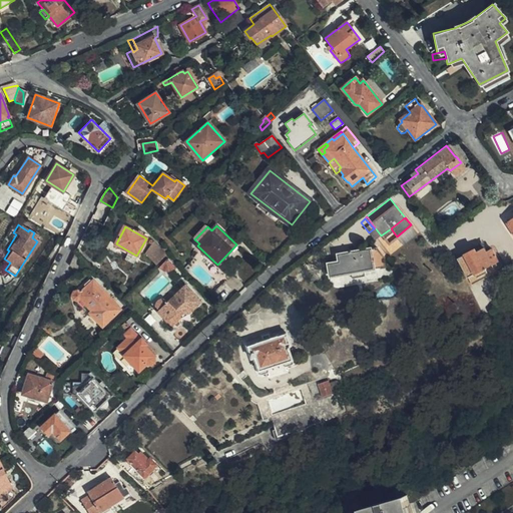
[(155,267),(166,255),(162,251),(154,243),(145,253),(155,267)]
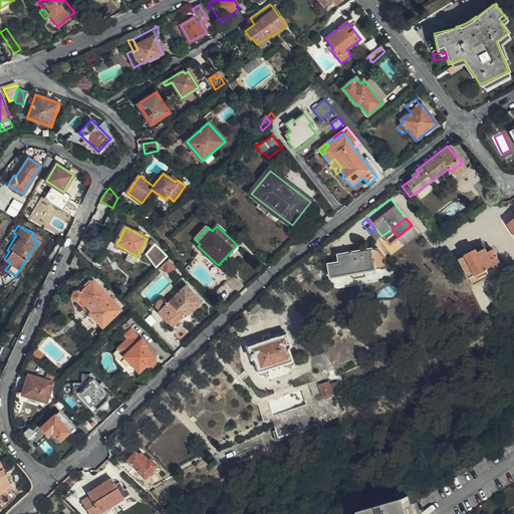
[(133,263),(137,256),(124,249),(123,251),(127,253),(124,259),(133,263)]
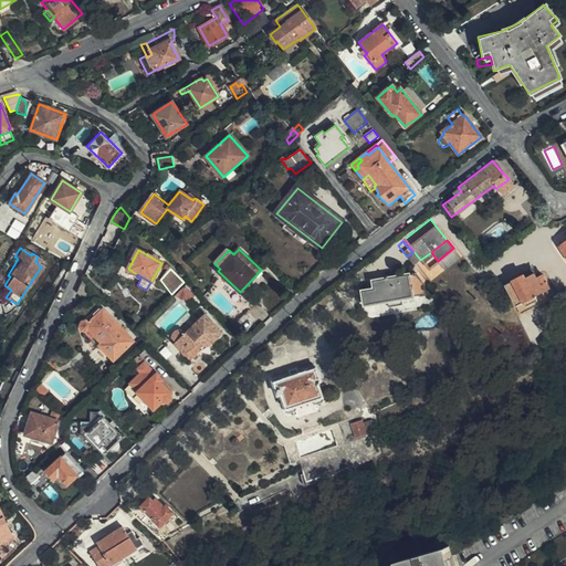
[(356,303),(356,305),(379,302),(380,310),(395,306),(394,299),(411,296),(411,297),(421,296),(419,282),(410,274),(408,274),(365,281),(365,291),(355,292),(356,303)]
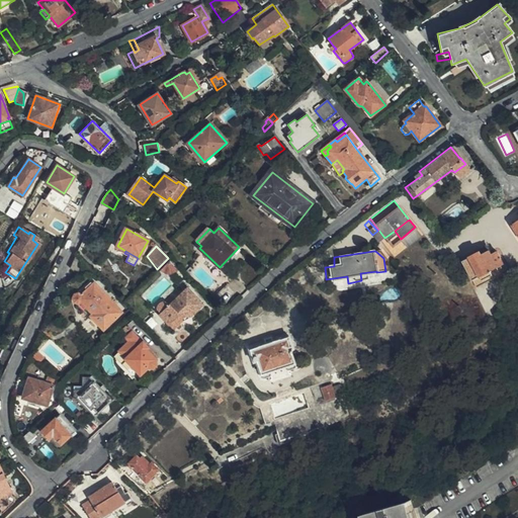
[(470,279),(503,265),(497,251),(488,255),(485,251),(481,252),(479,251),(468,255),(469,258),(462,262),(470,279)]
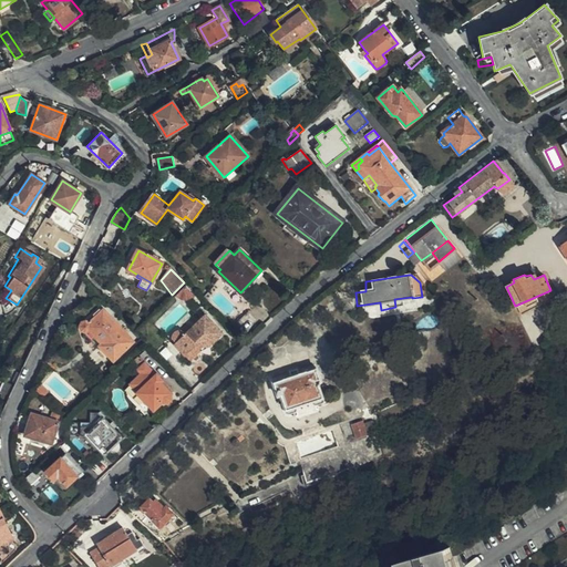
[(84,278),(76,294),(84,302),(93,287),(84,278)]
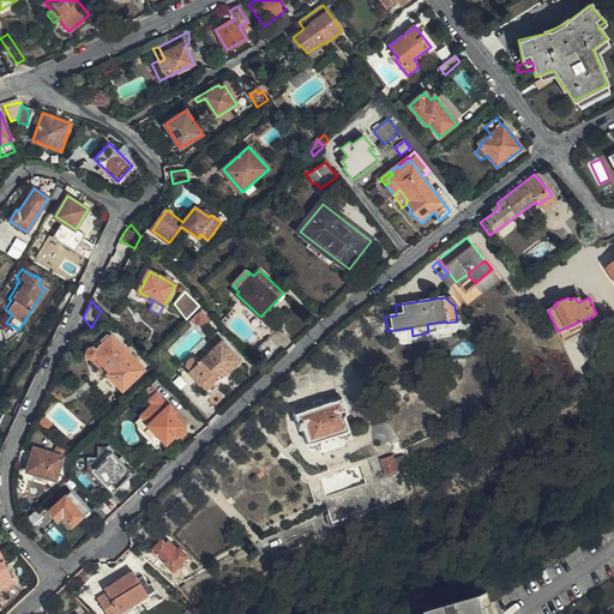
[(210,320),(200,311),(190,320),(196,324),(204,324),(210,320)]
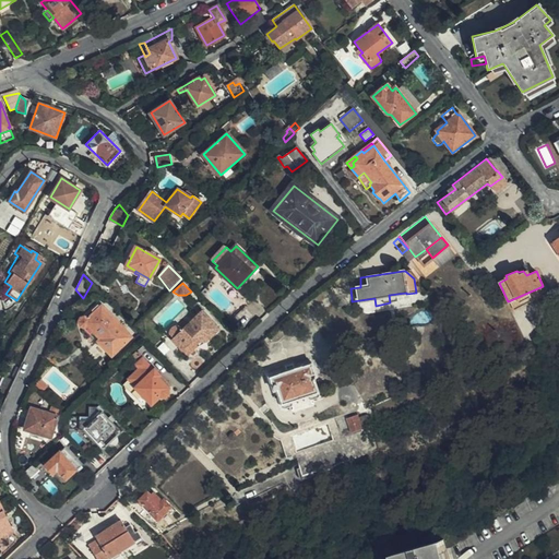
[(131,337),(102,306),(97,306),(93,309),(94,313),(88,318),(85,317),(82,318),(81,319),(80,322),(81,325),(83,326),(86,326),(88,325),(100,339),(98,341),(111,355),(131,337)]
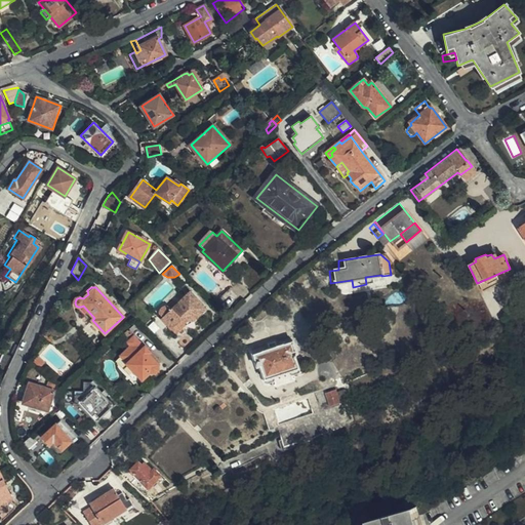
[(194,320),(195,319),(205,310),(190,292),(171,310),(168,307),(167,307),(165,307),(162,308),(160,310),(159,312),(160,315),(162,318),(161,320),(174,333),(174,332),(175,333),(185,325),(184,324),(185,323),(184,322),(186,320),(187,321),(188,320),(191,322),(194,320)]
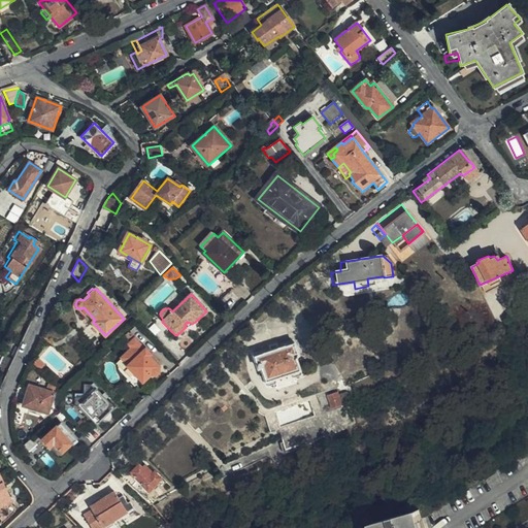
[(129,332),(124,336),(130,342),(134,338),(129,332)]
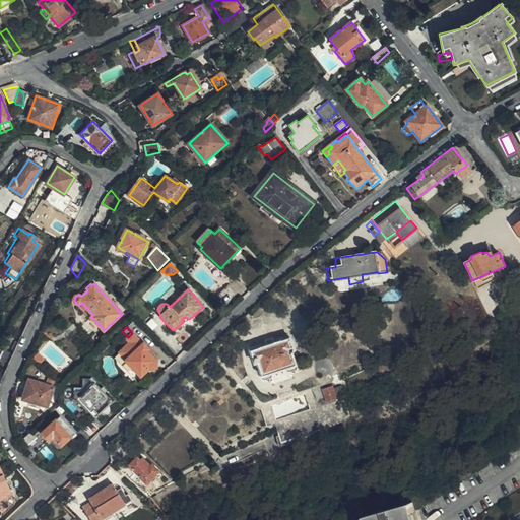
[(297,369),(291,351),(295,350),(290,336),(250,349),(253,364),(257,363),(263,379),(297,369)]
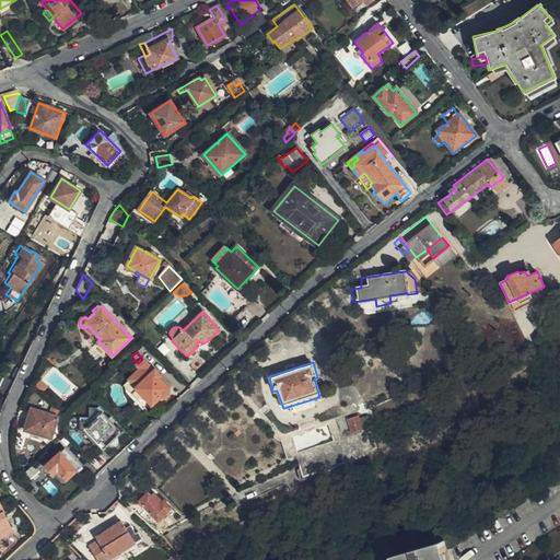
[(150,374),(135,387),(151,405),(160,396),(162,397),(165,397),(168,396),(170,393),(170,392),(168,389),(160,380),(163,377),(152,368),(148,372),(150,374)]
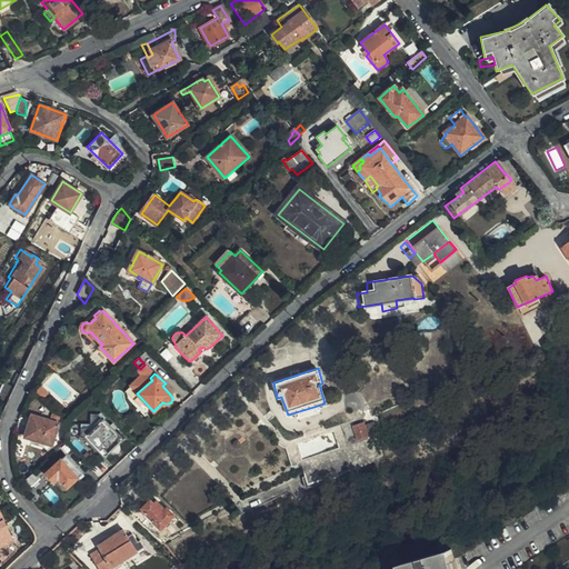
[(166,383),(162,386),(171,396),(175,392),(166,383)]
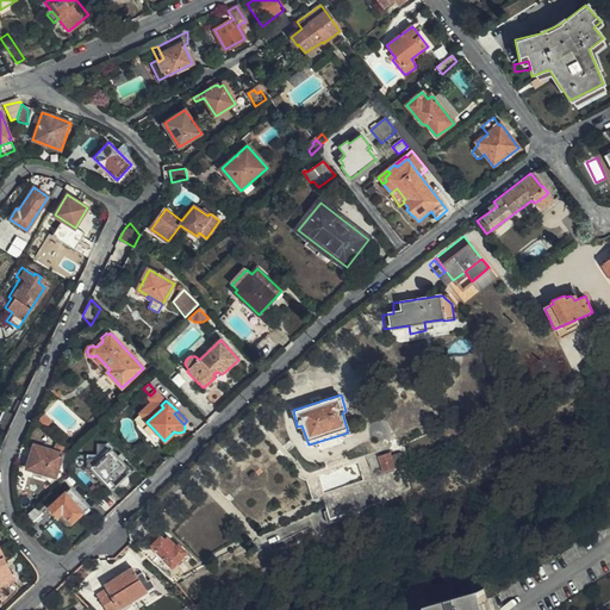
[(67,444),(58,439),(55,448),(64,452),(67,444)]
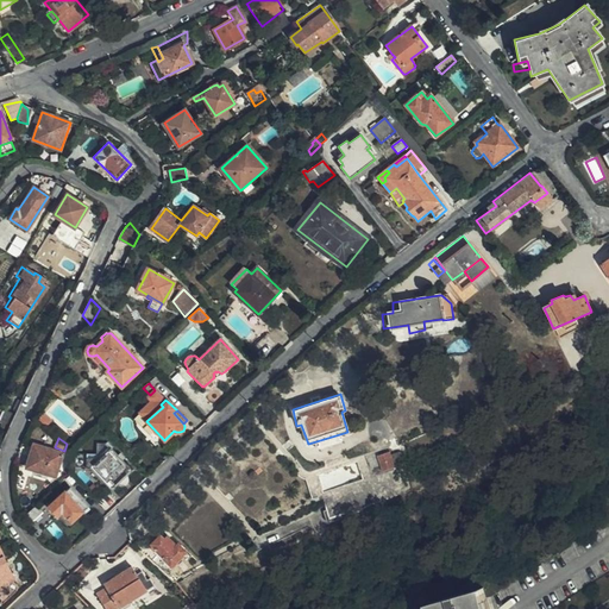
[(118,471),(124,477),(133,468),(127,462),(126,464),(121,458),(123,457),(119,452),(117,454),(111,447),(112,447),(105,440),(96,440),(96,451),(87,451),(86,466),(90,466),(90,468),(105,482),(106,483),(118,471)]
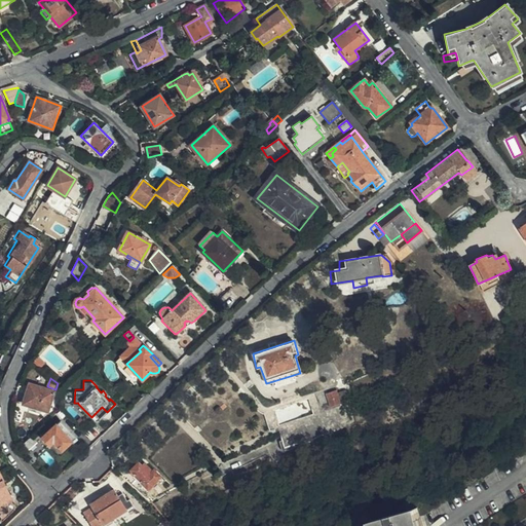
[(47,411),(54,392),(30,383),(23,403),(47,411)]
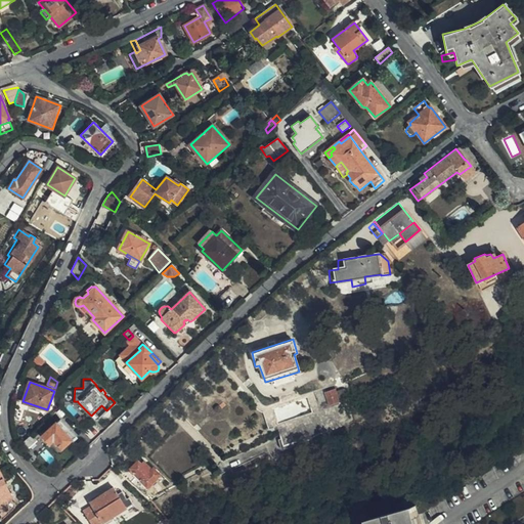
[(330,405),(343,401),(338,391),(337,391),(336,389),(326,392),(330,405)]
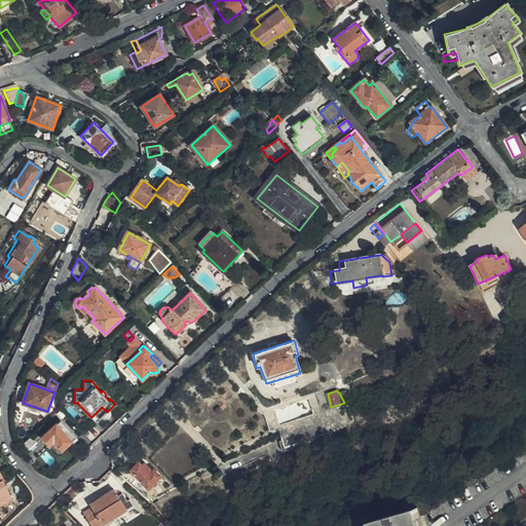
[(339,392),(344,403),(348,401),(346,391),(339,392)]
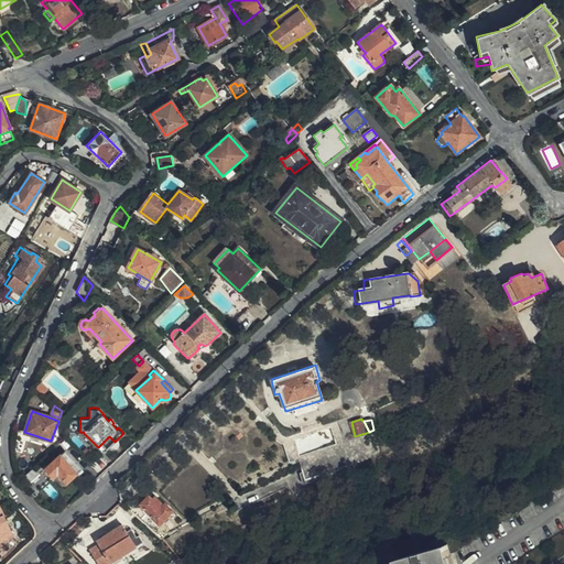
[(84,433),(83,434),(96,448),(97,446),(84,433)]
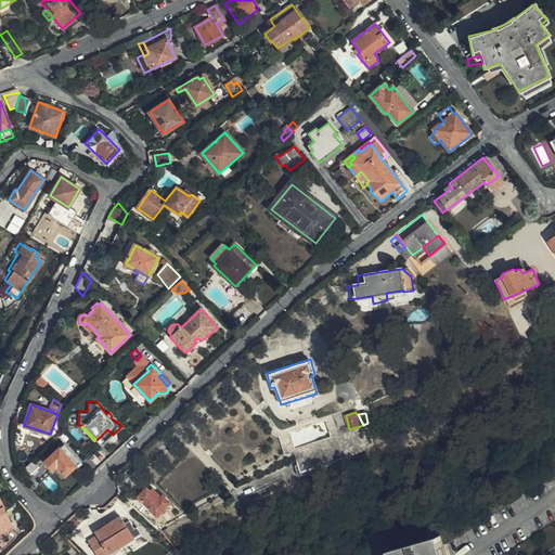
[(107,429),(97,440),(101,446),(113,435),(107,429)]
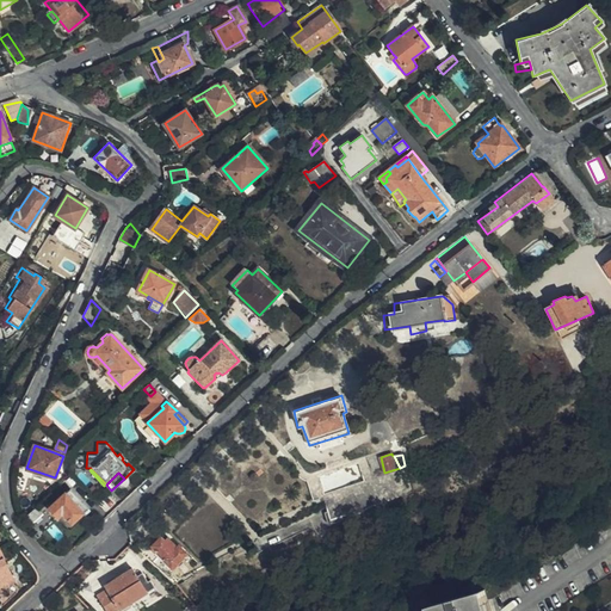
[(80,508),(85,504),(75,494),(69,499),(65,493),(49,507),(57,517),(62,513),(72,523),(84,513),(80,508)]
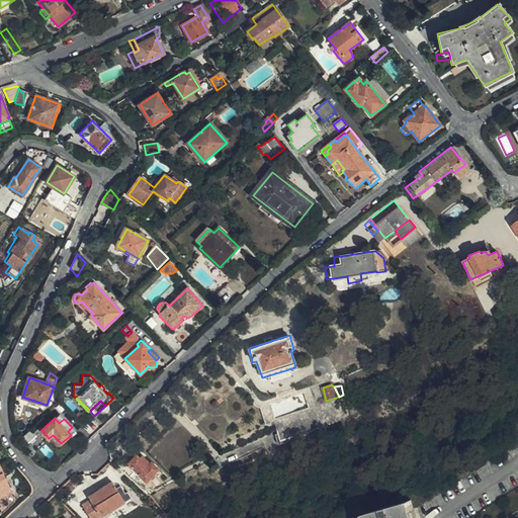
[(149,463),(137,452),(127,460),(135,467),(146,479),(156,468),(150,462),(149,463)]
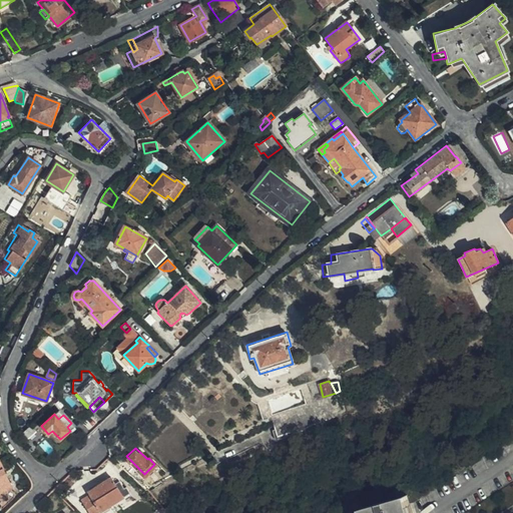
[(10,469),(5,458),(0,460),(0,462),(4,472),(10,469)]
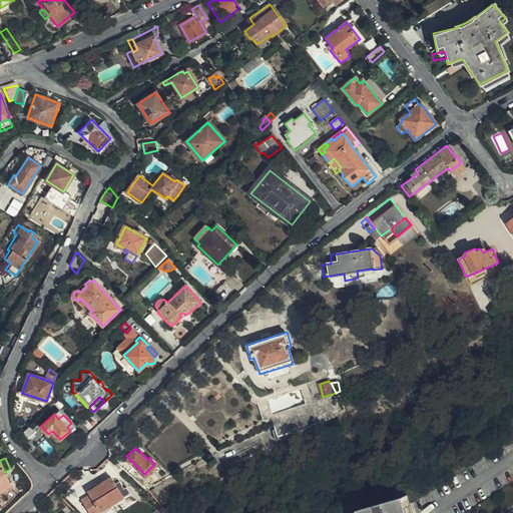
[(0,462),(0,491),(11,487),(4,472),(0,462)]
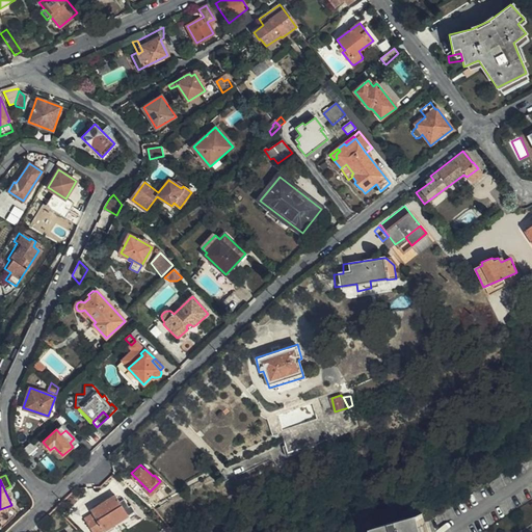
[(98,531),(127,515),(114,495),(90,508),(92,511),(84,516),(92,531),(98,531)]
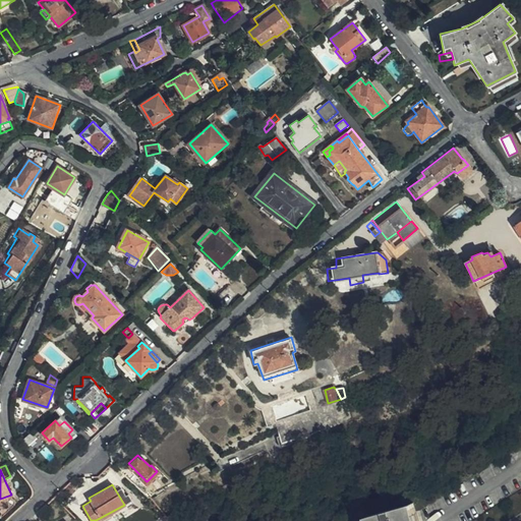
[(416,520),(412,504),(366,517),(367,520),(416,520)]
